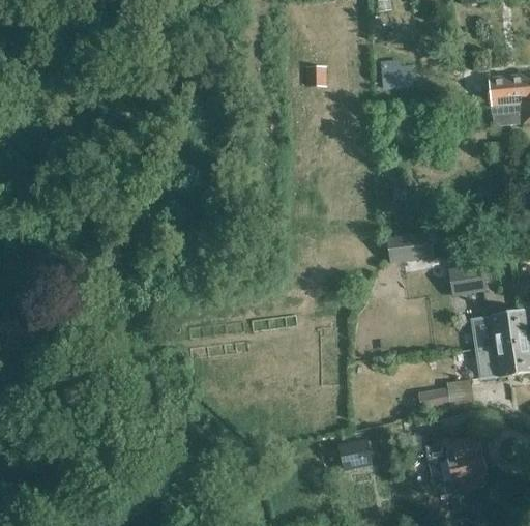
[(400,57),(380,59),(382,86),(413,84),(411,63),(401,64),(400,57)]
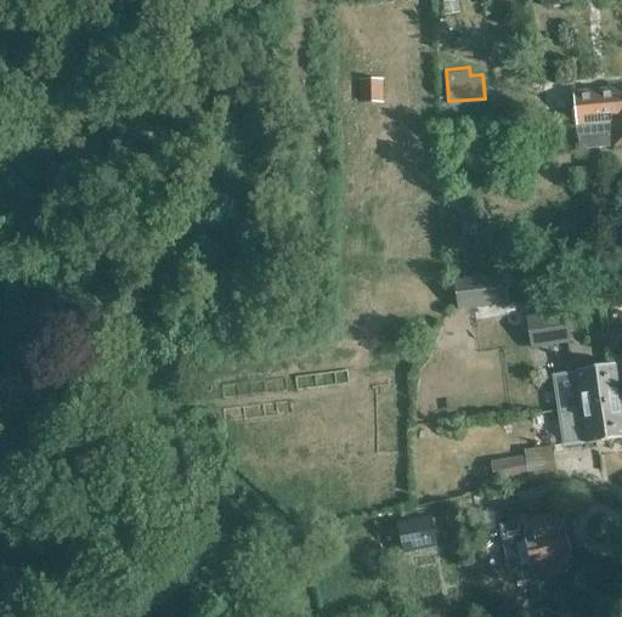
[(361,74),(361,98),(384,98),(383,74),(361,74)]
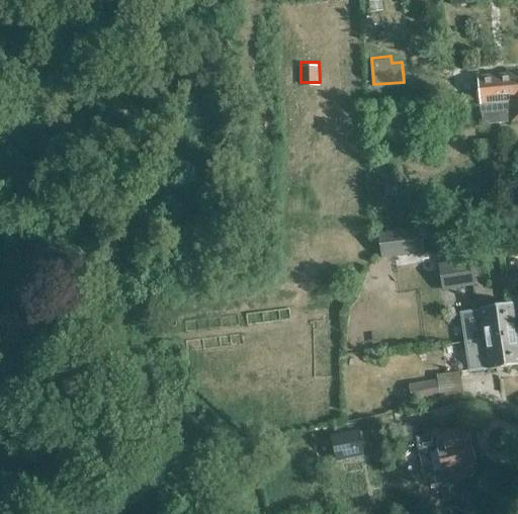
[(480,73),(481,97),(517,93),(517,69),(506,70),(506,71),(480,73)]
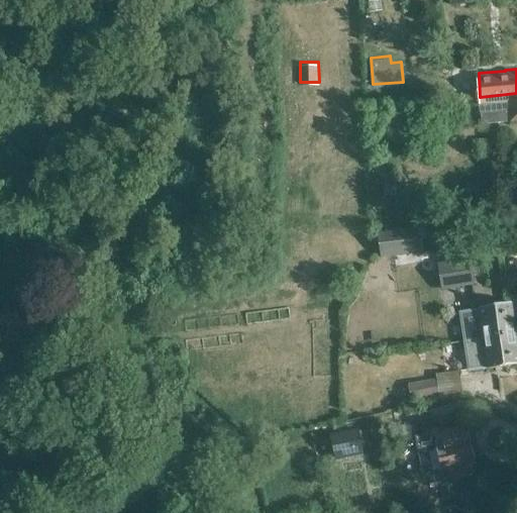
[(516,93),(480,97),(482,121),(509,118),(516,117),(516,93)]
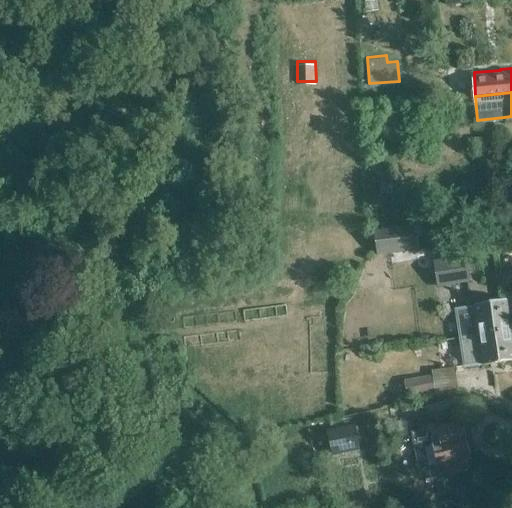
[(375,219),(377,252),(419,247),(415,214),(375,219)]
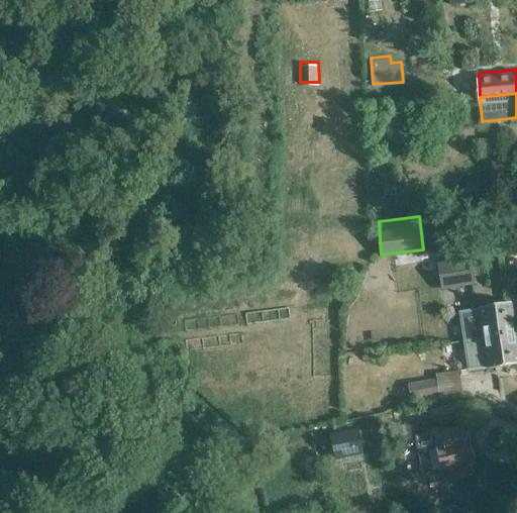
[(440,264),(443,283),(475,279),(472,259),(440,264)]
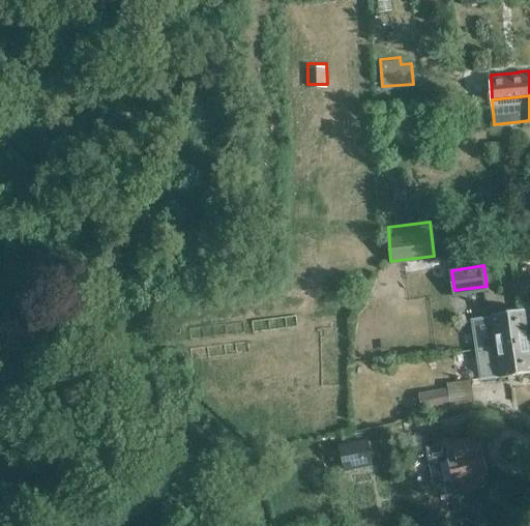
[(489,313),(494,341),(528,335),(524,307),(489,313)]
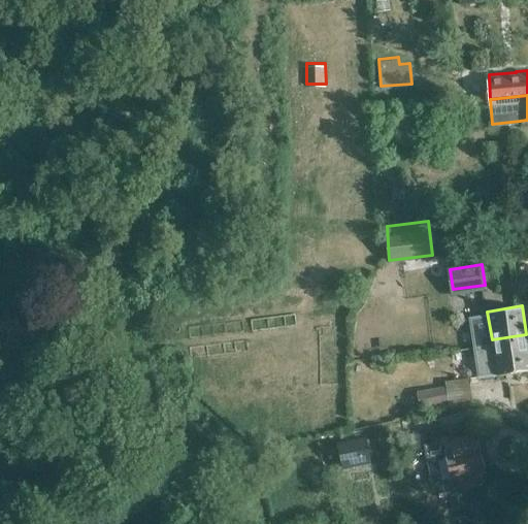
[(527,346),(526,334),(492,339),(493,351),(491,351),(489,342),(473,346),(477,374),(493,371),(491,357),(494,357),(497,373),(527,368),(527,346)]
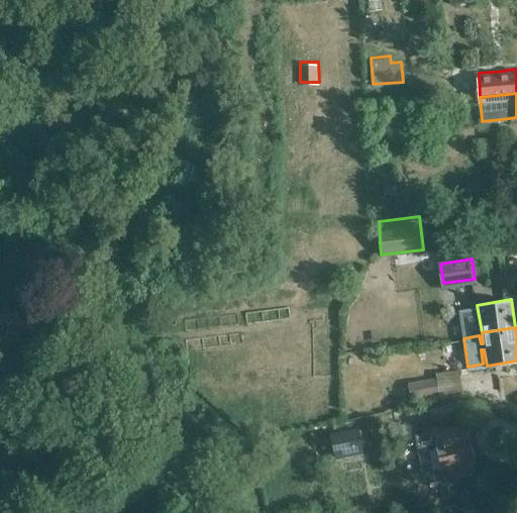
[(457,392),(454,371),(435,374),(435,375),(407,380),(407,382),(401,383),(404,400),(457,392)]
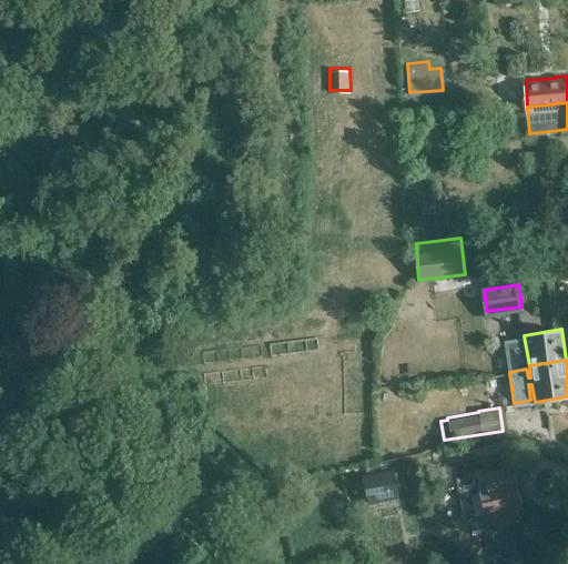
[(455,476),(464,517),(527,505),(519,464),(455,476)]
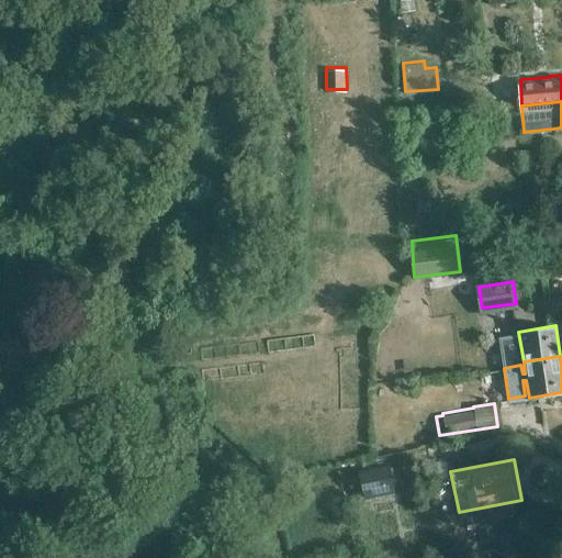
[(358,469),(363,497),(394,491),(390,464),(358,469)]
